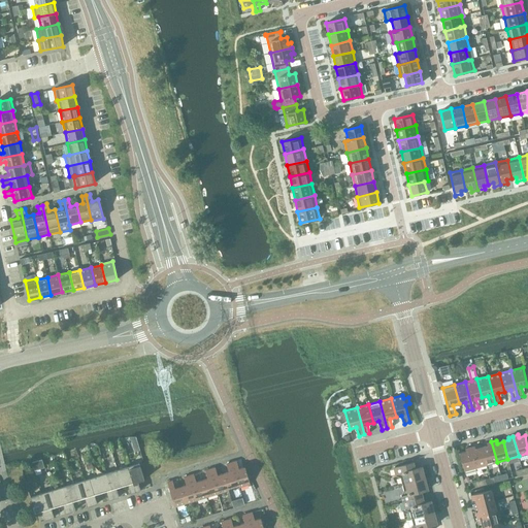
[(487,446),(482,448),(486,464),(497,462),(491,441),(487,442),(487,446)]
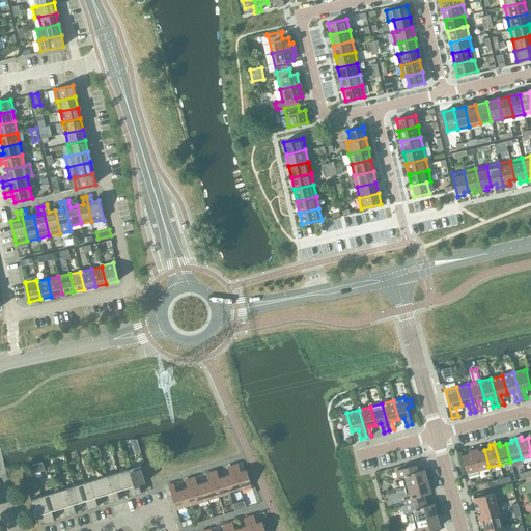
[(477,448),(472,450),(477,470),(488,467),(484,450),(478,451),(477,448)]
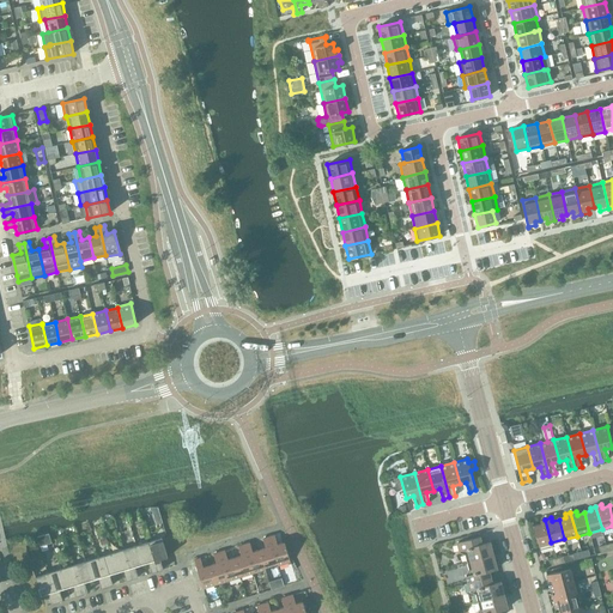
[(551,542),(545,520),(540,521),(541,525),(533,526),(540,550),(552,547),(551,542)]
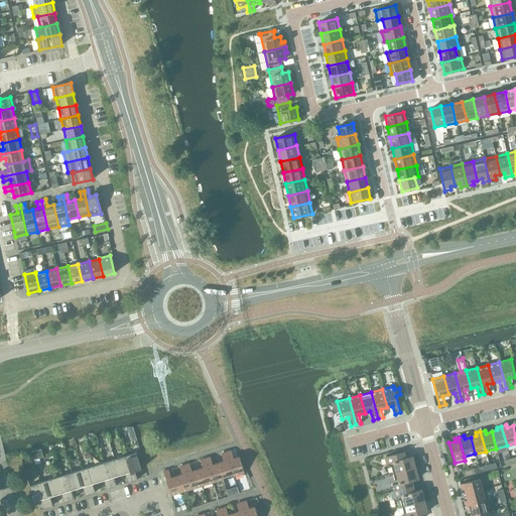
[(231,450),(226,452),(234,476),(244,473),(239,457),(234,458),(231,450)]
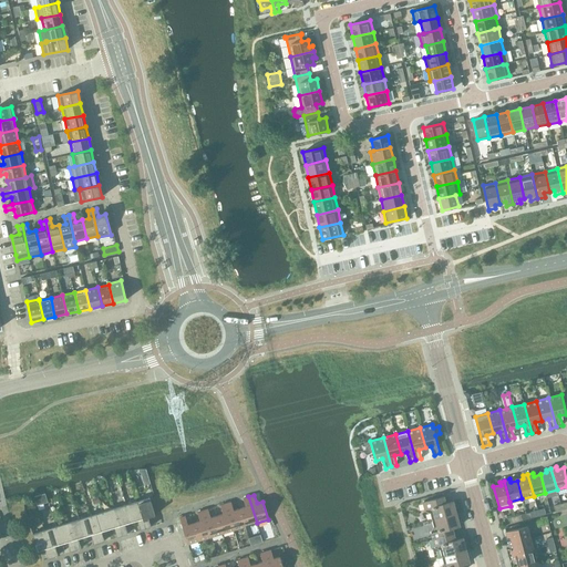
[(246,506),(239,508),(245,526),(257,523),(248,496),(243,498),(246,506)]
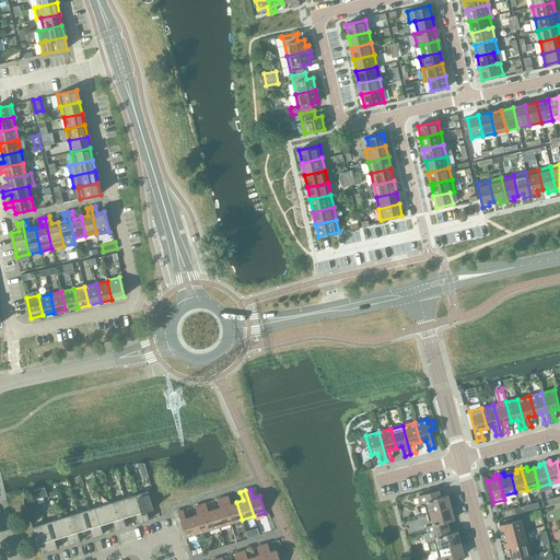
[(422,513),(422,514),(451,508),(447,494),(440,497),(439,490),(418,497),(420,504),(424,506),(427,512),(422,513)]
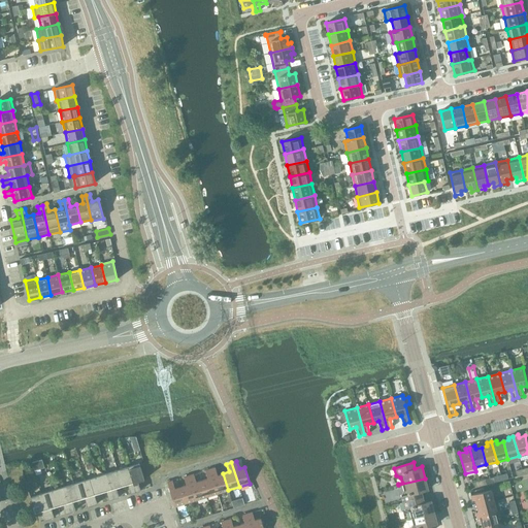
[(139,463),(128,466),(136,492),(140,490),(138,481),(144,480),(139,463)]
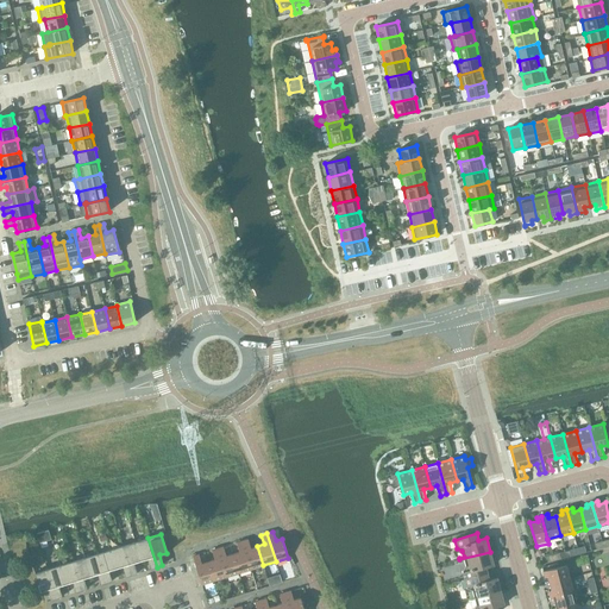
[(148,538),(136,541),(140,560),(148,558),(151,569),(157,567),(148,538)]
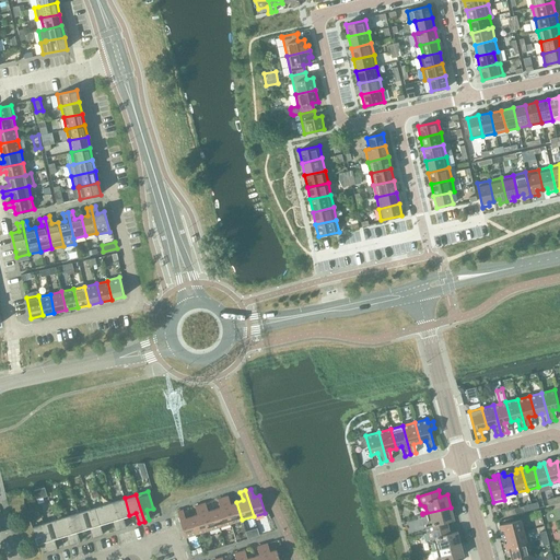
[(229,496),(223,498),(231,524),(242,520),(236,502),(231,504),(229,496)]
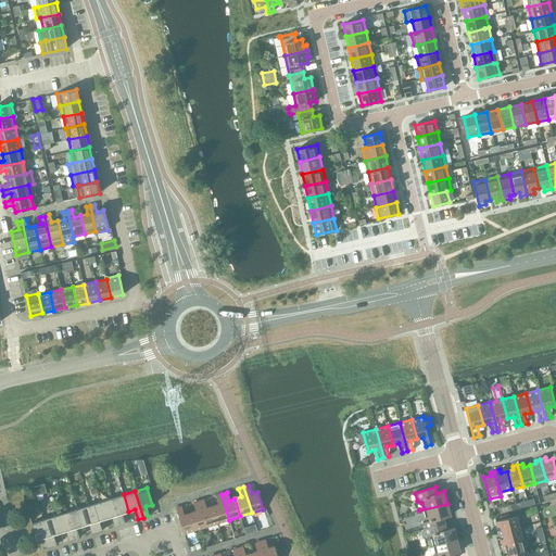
[(124,494),(112,498),(121,525),(125,523),(123,514),(128,512),(124,494)]
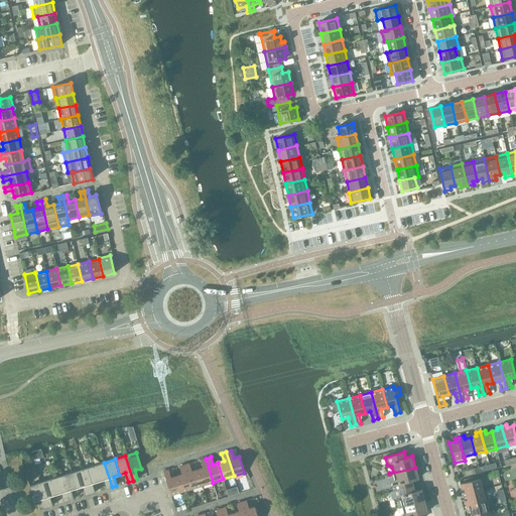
[(203,468),(198,470),(203,486),(213,483),(206,459),(201,460),(203,468)]
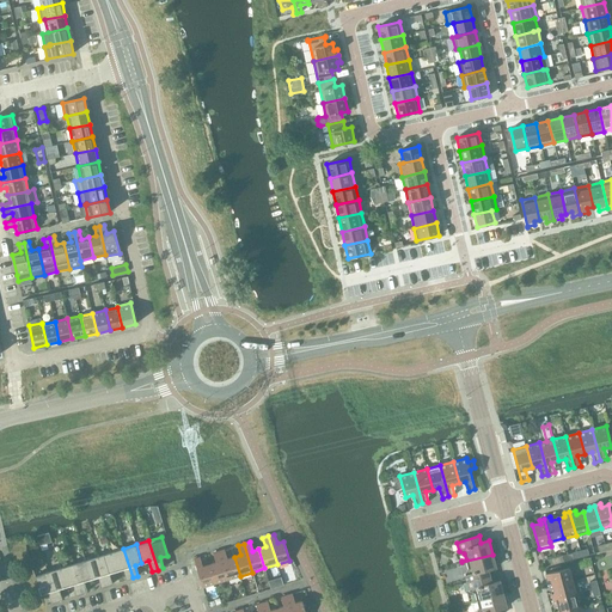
[(123,549),(111,552),(116,571),(123,569),(127,580),(133,577),(123,549)]
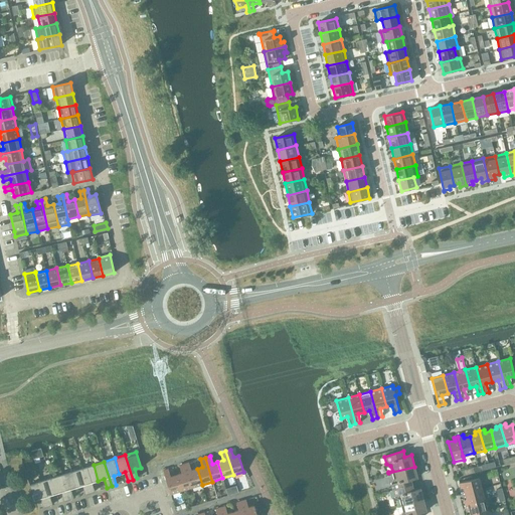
[(189,463),(184,464),(191,488),(202,485),(197,469),(191,470),(189,463)]
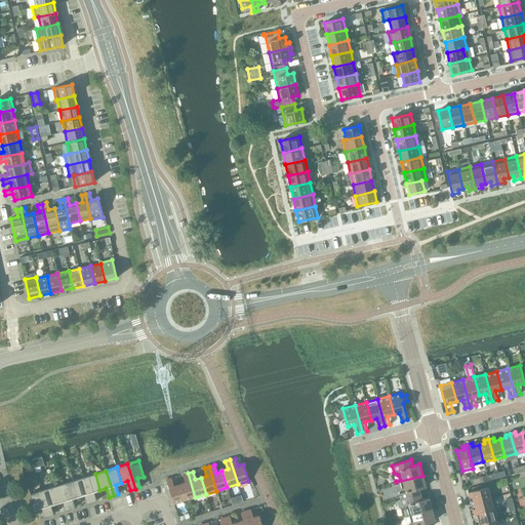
[(186,482),(179,484),(185,500),(195,497),(188,473),(183,475),(186,482)]
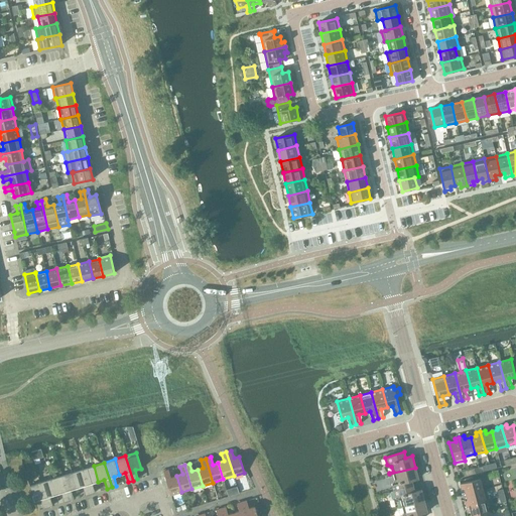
[(94,466),(83,469),(91,494),(95,492),(93,483),(98,482),(94,466)]
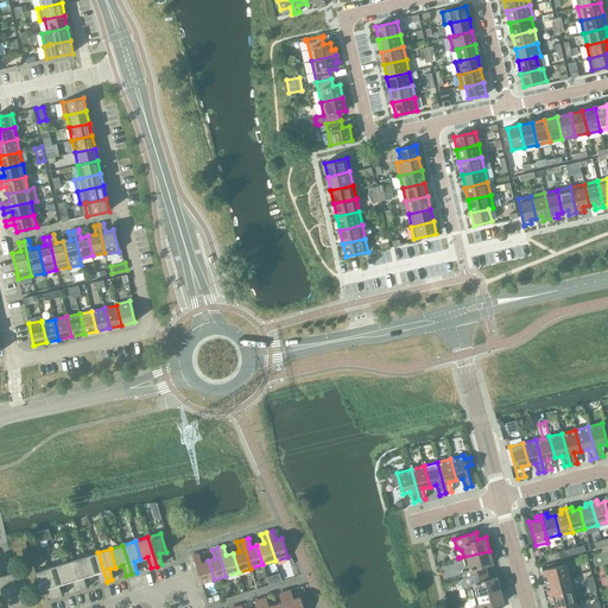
[(461,569),(463,578),(487,572),(485,565),(493,564),(489,551),(458,558),(458,559),(463,558),(466,564),(461,569)]
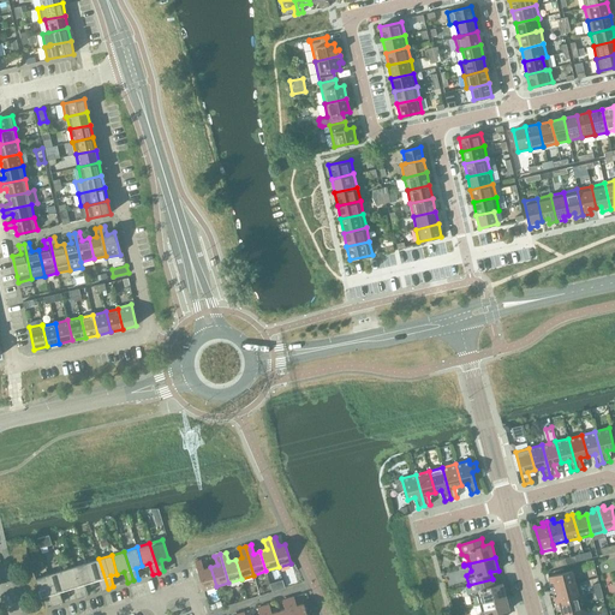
[(99,559),(87,562),(91,581),(99,579),(102,590),(108,589),(99,559)]
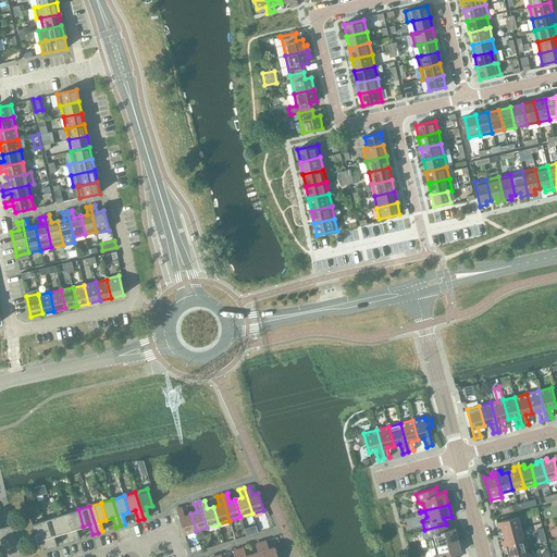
[(196,531),(190,514),(185,516),(182,507),(176,509),(184,534),(196,531)]
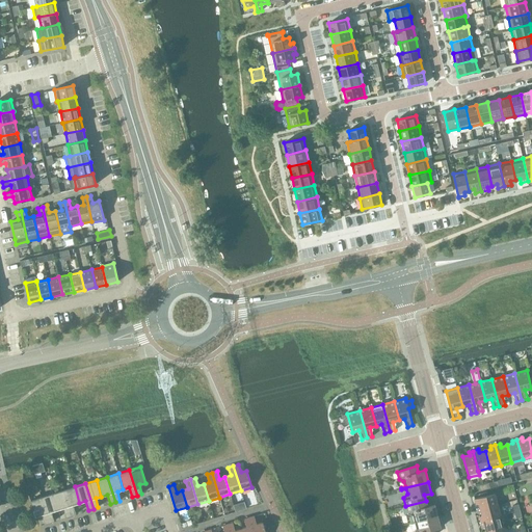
[(75,486),(63,490),(72,515),(76,514),(74,505),(79,503),(75,486)]
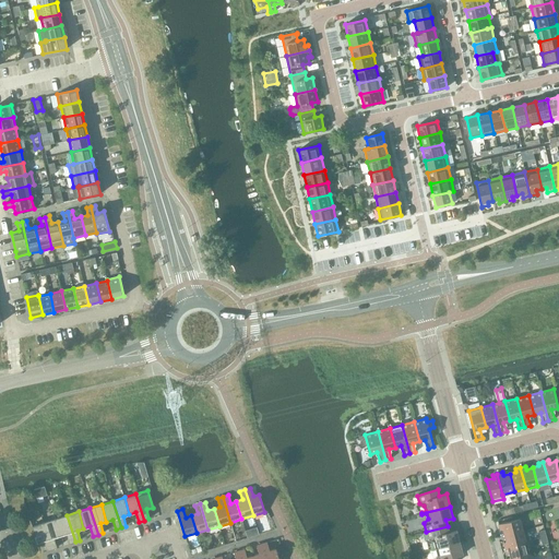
[(67,515),(56,519),(60,536),(67,534),(70,544),(75,542),(67,515)]
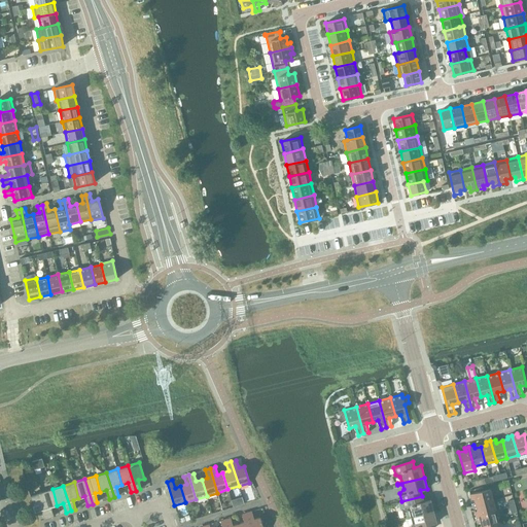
[(53,489),(41,492),(49,518),(54,516),(51,507),(57,505),(53,489)]
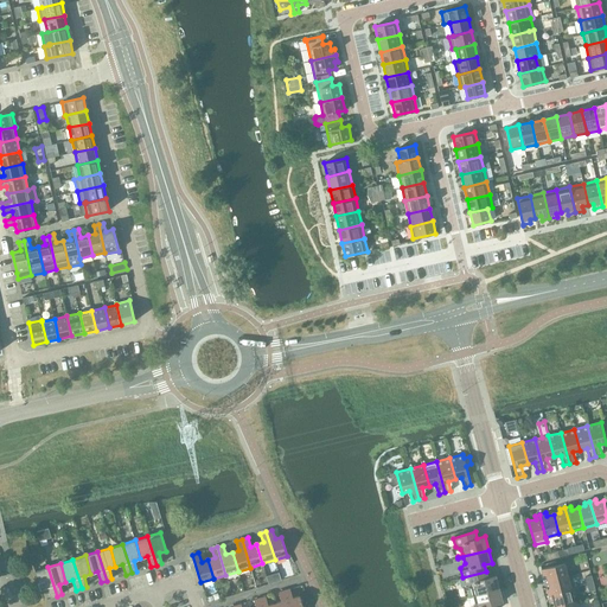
[(545,574),(548,581),(568,576),(564,563),(541,569),(543,575),(545,574)]
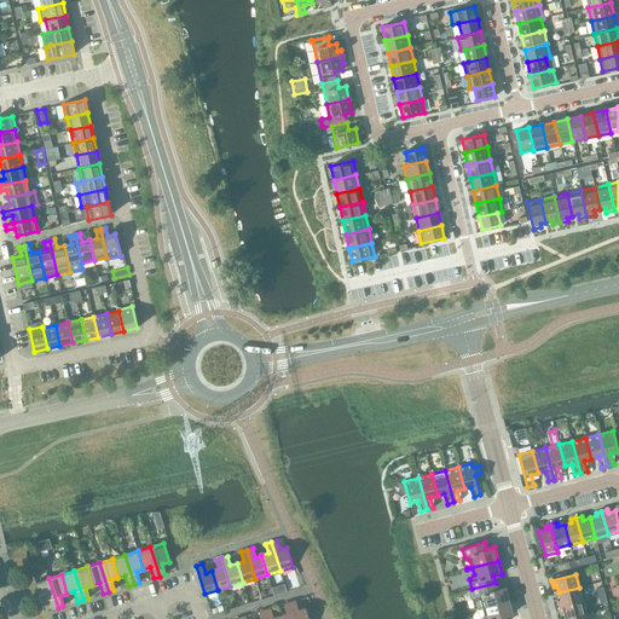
[(58,608),(48,578),(35,583),(41,601),(48,599),(52,609),(58,608)]
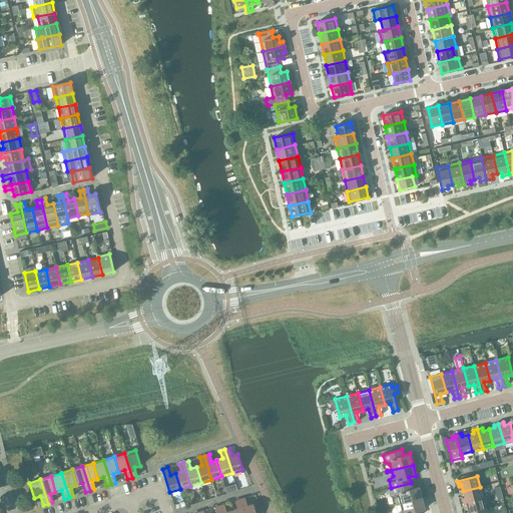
[(227,492),(238,489),(236,482),(225,486),(227,492)]
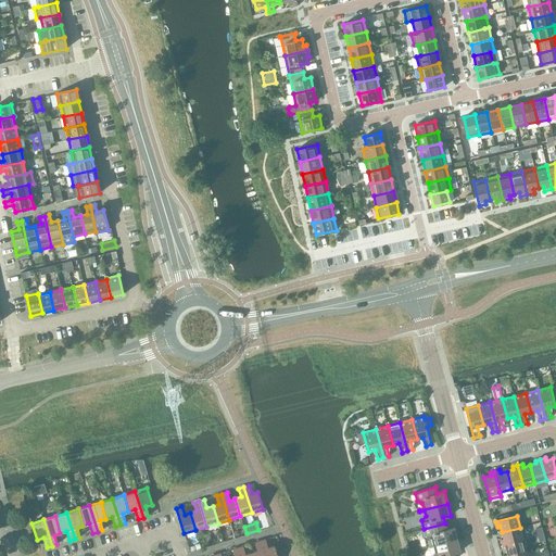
[(429,546),(429,547),(457,540),(454,528),(446,529),(445,523),(424,529),(426,536),(431,539),(432,545),(429,546)]
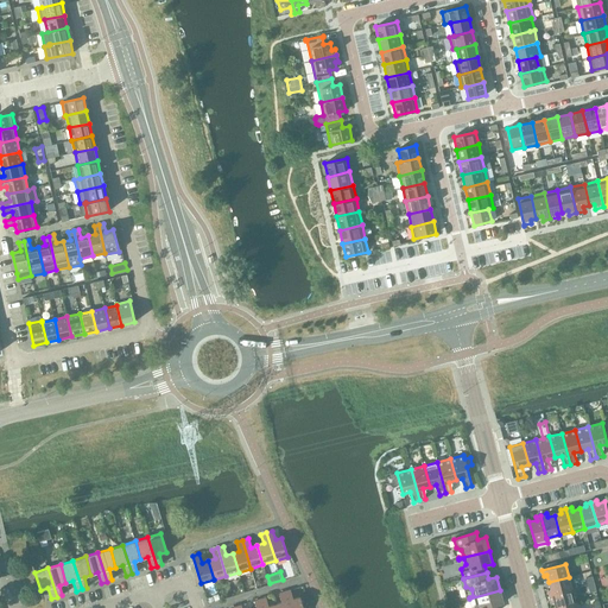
[(548,590),(549,595),(571,589),(569,577),(549,582),(550,589),(548,590)]
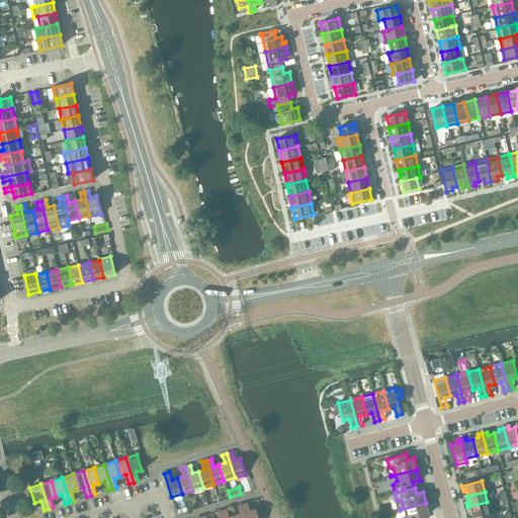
[(248,502),(243,504),(247,517),(258,517),(256,508),(250,510),(248,502)]
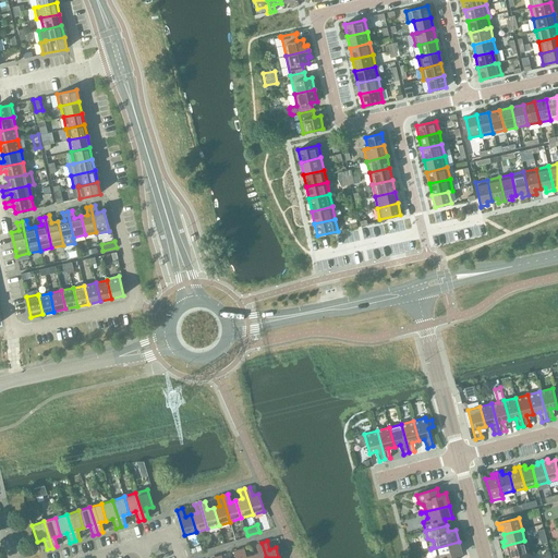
[(508,550),(509,557),(528,552),(524,541),(504,546),(505,552),(508,550)]
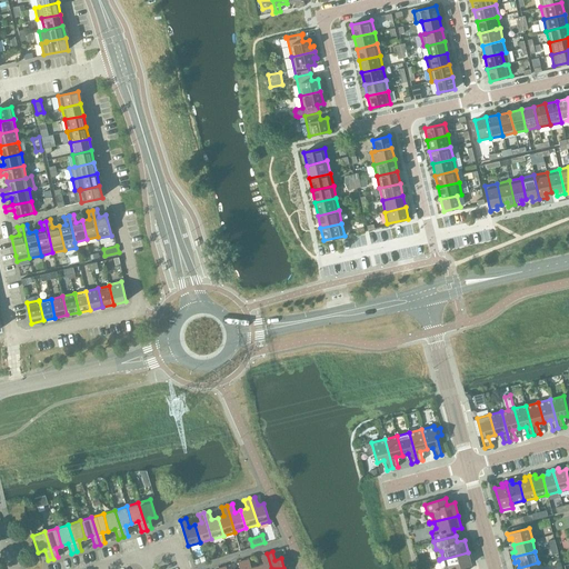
[(468,552),(439,560),(443,559),(445,566),(441,568),(463,568),(463,566),(471,565),(468,552)]
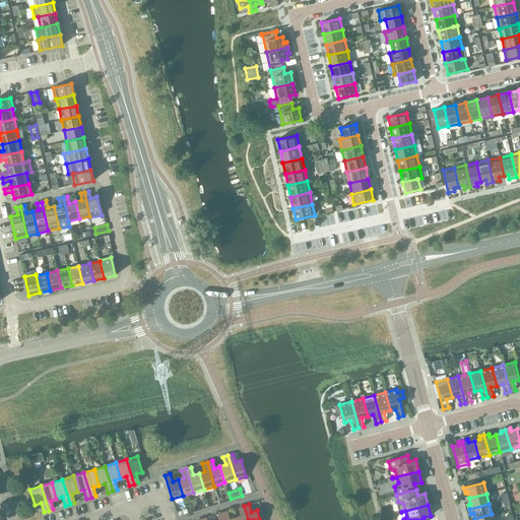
[(241,515),(236,517),(236,519),(248,519),(244,506),(239,507),(241,515)]
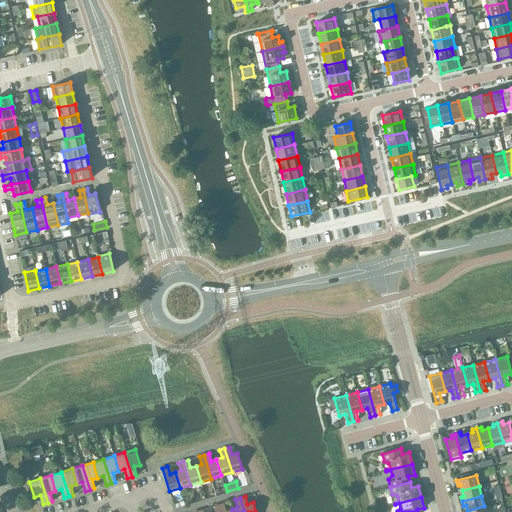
[(224,503),(219,504),(221,511),(232,511),(232,509),(226,510),(224,503)]
